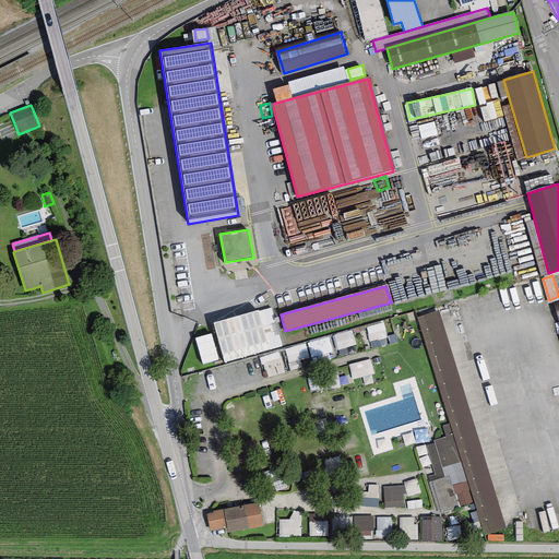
[(253,354),(286,346),(275,305),(259,309),(264,332),(249,335),(253,354)]
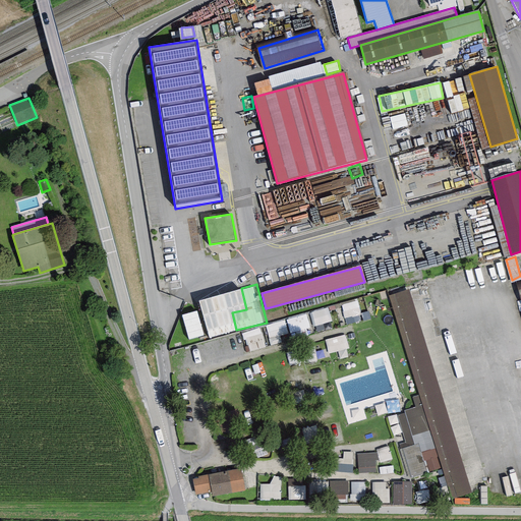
[(452,498),(471,493),(413,288),(391,294),(419,395),(414,397),(417,408),(395,414),(413,477),(444,468),(452,498)]
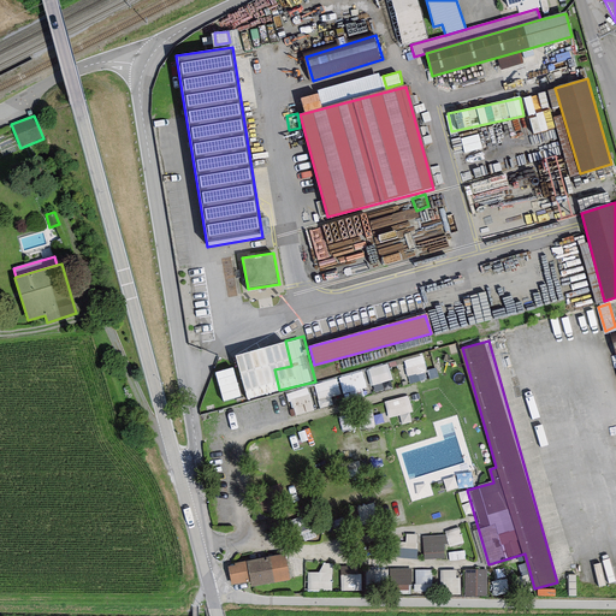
[(408,377),(427,375),(426,357),(407,359),(408,377)]
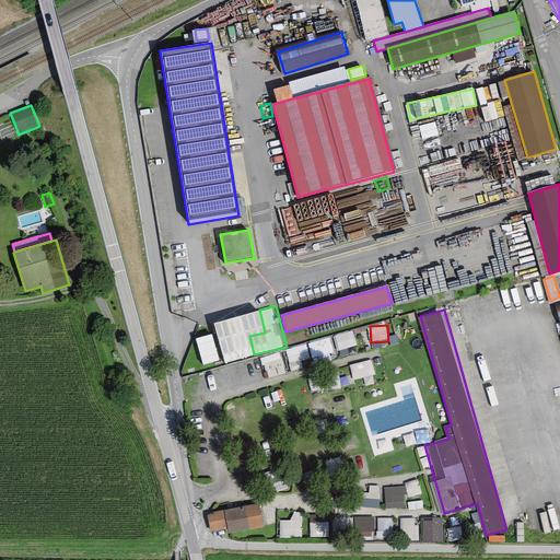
[(338,350),(358,347),(354,331),(335,336),(338,350)]
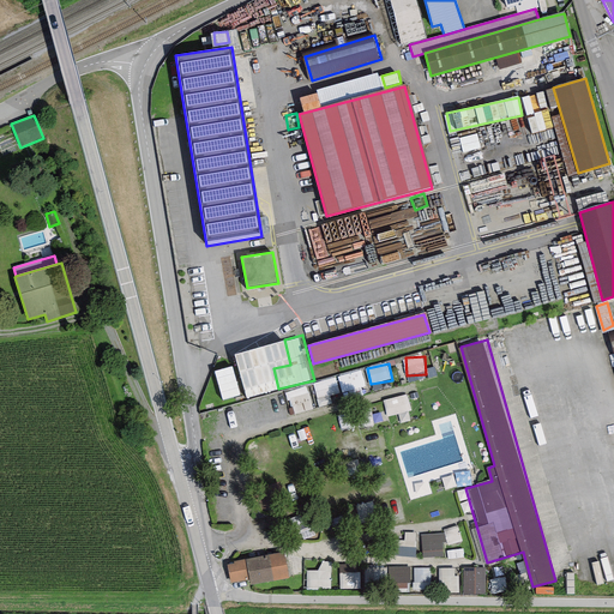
[(362,369),(339,377),(344,393),(367,386),(362,369)]
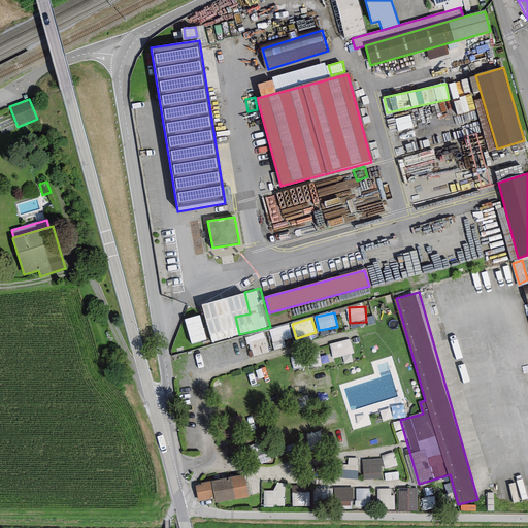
[(335,359),(355,353),(351,338),(331,344),(335,359)]
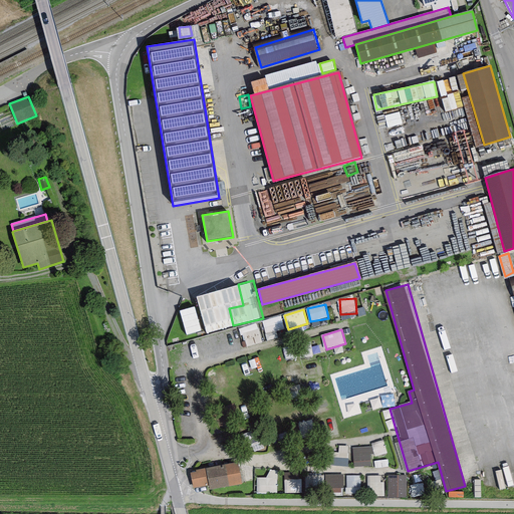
[(300,344),(301,357),(313,356),(312,343),(300,344)]
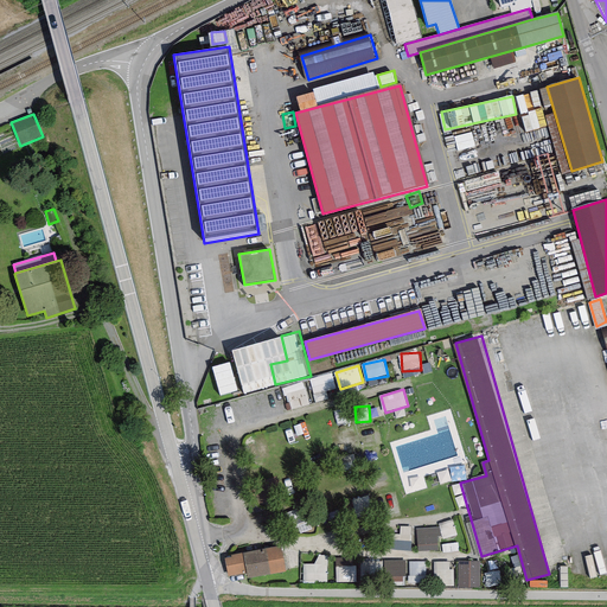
[(200,414),(204,433),(216,430),(212,411),(200,414)]
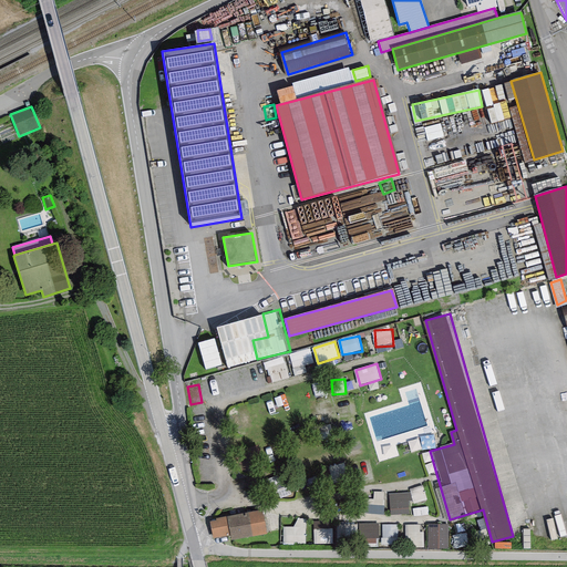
[(354,399),(336,400),(338,420),(356,418),(354,399)]
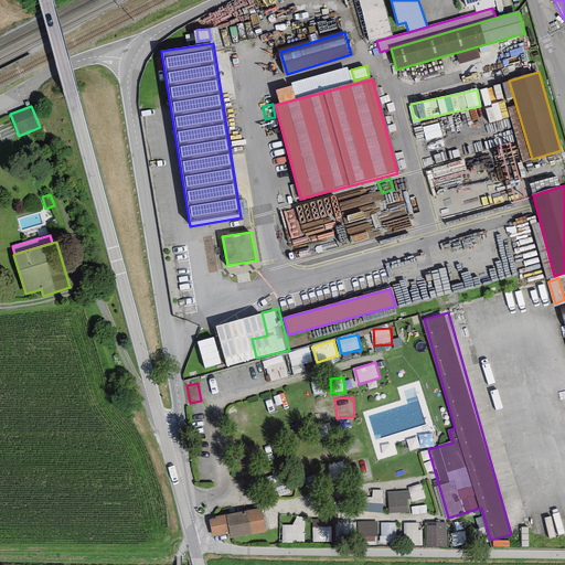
[(319,416),(334,414),(332,398),(317,400),(319,416)]
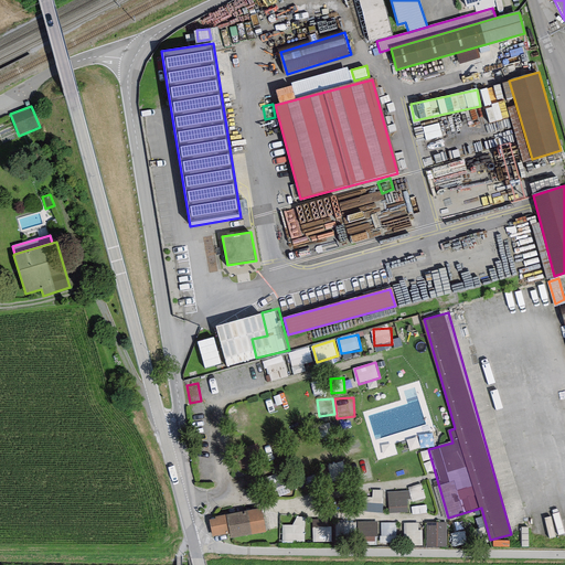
[(345,446),(349,457),(364,452),(361,441),(345,446)]
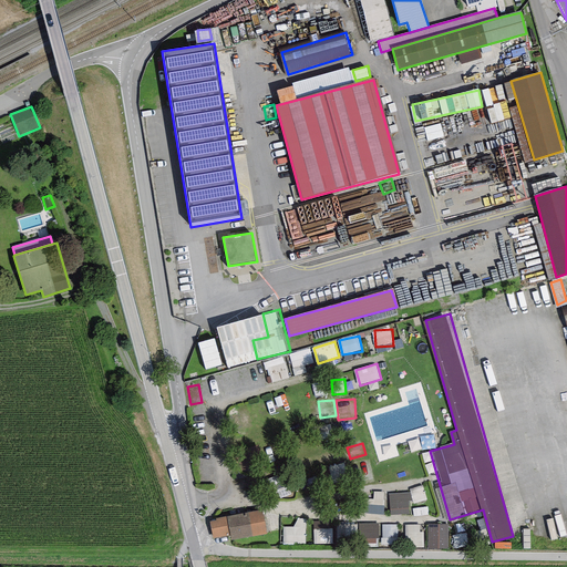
[(385,513),(384,492),(374,492),(375,498),(364,498),(366,513),(385,513)]
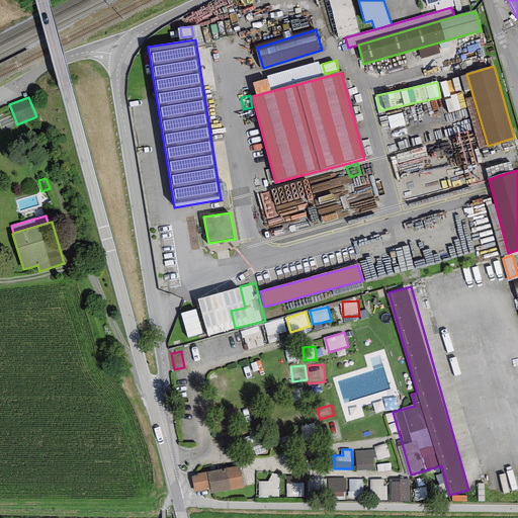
[(356,450),(358,470),(376,468),(375,449),(356,450)]
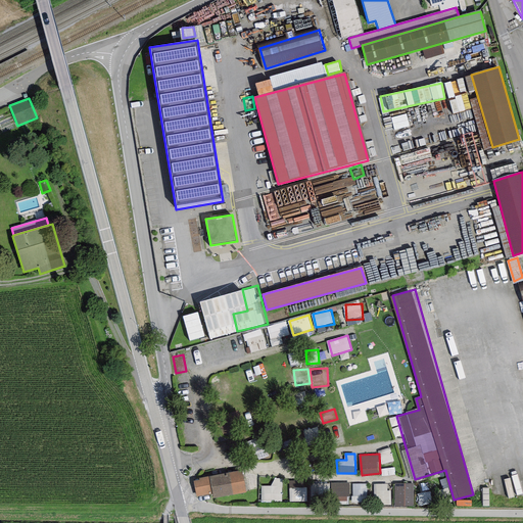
[(199,480),(193,481),(196,496),(212,493),(214,498),(246,492),(242,470),(199,478),(199,480)]
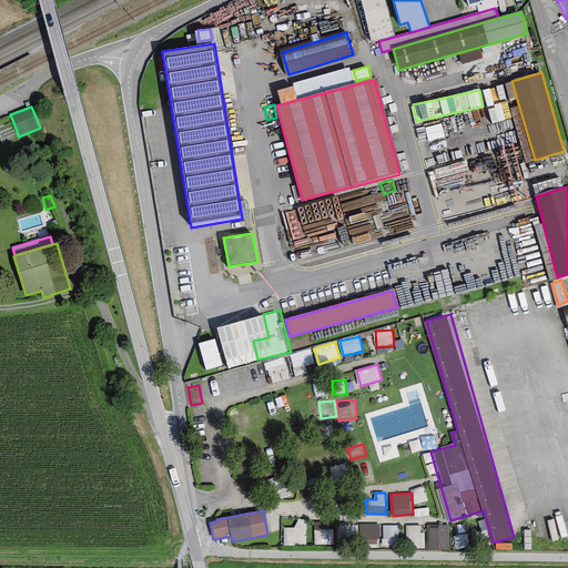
[(297,528),(285,527),(285,545),(307,545),(308,520),(297,520),(297,528)]
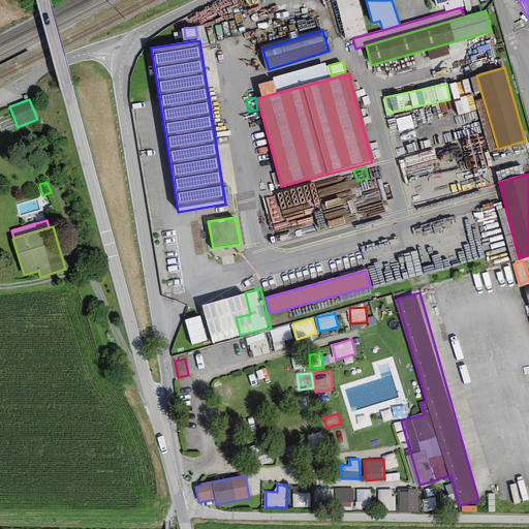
[(337,489),(337,505),(353,505),(353,489),(337,489)]
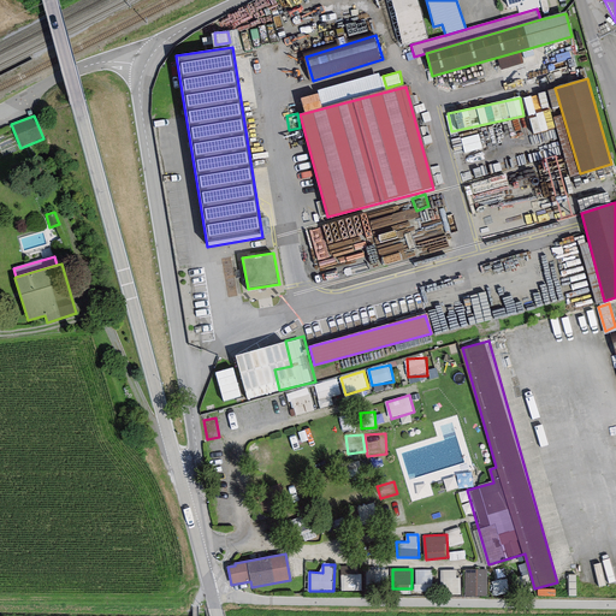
[(433,587),(432,570),(418,570),(419,587),(433,587)]
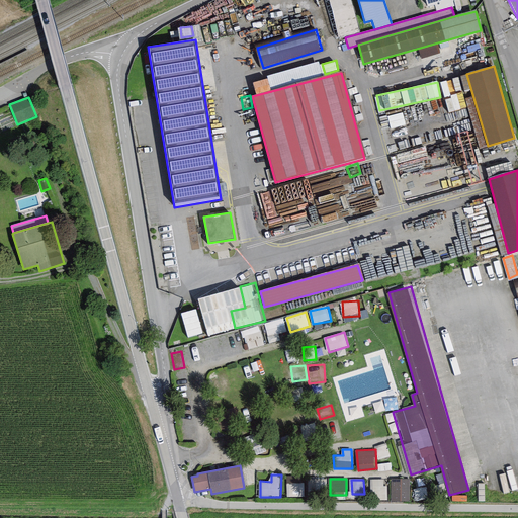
[(386,499),(386,480),(371,480),(371,499),(386,499)]
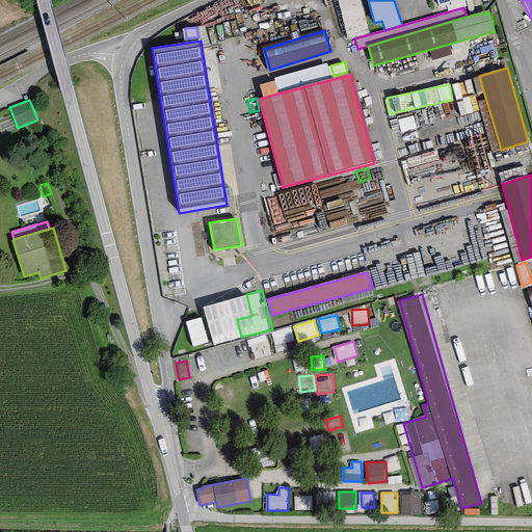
[(402,514),(422,514),(422,494),(402,493),(402,514)]
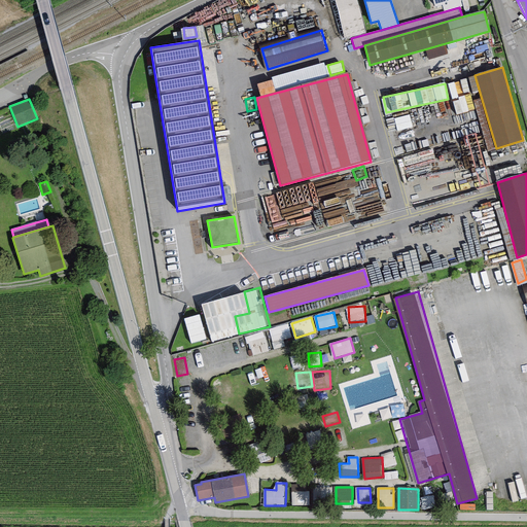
[(293,493),(294,504),(309,504),(309,493),(293,493)]
